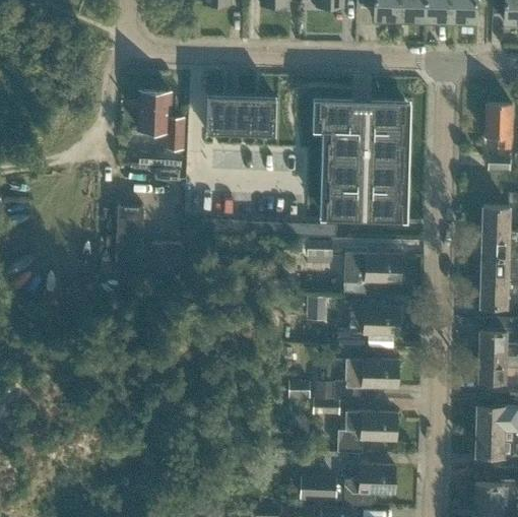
[(344,0),(317,0),(317,8),(344,8),(344,0)]
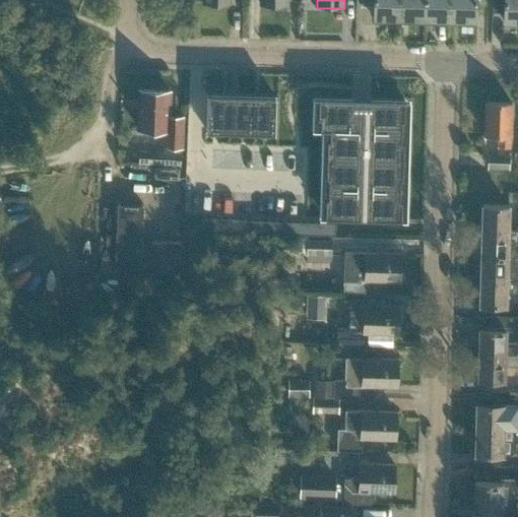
[(401,0),(375,0),(375,21),(401,22),(401,0)]
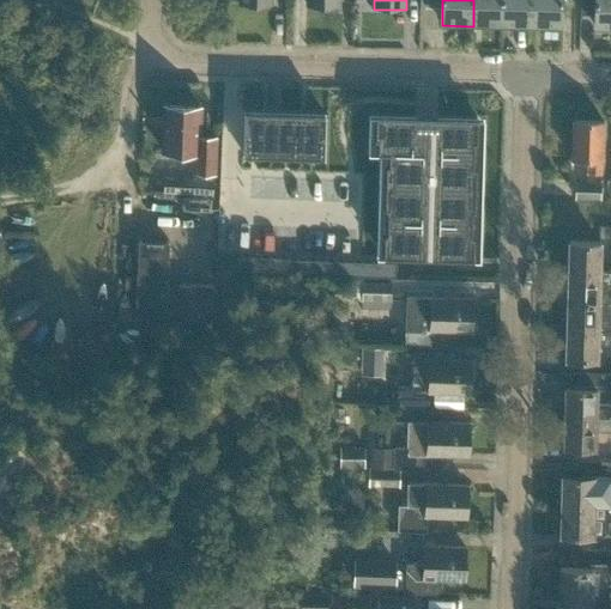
[(503,26),(503,0),(473,0),(473,26),(503,26)]
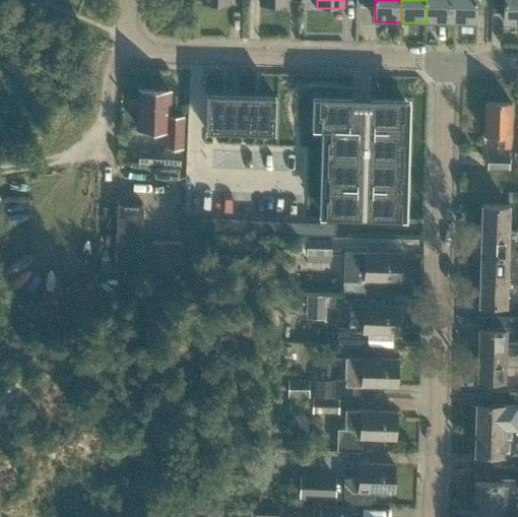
[(451,23),(451,0),(427,0),(427,22),(451,23)]
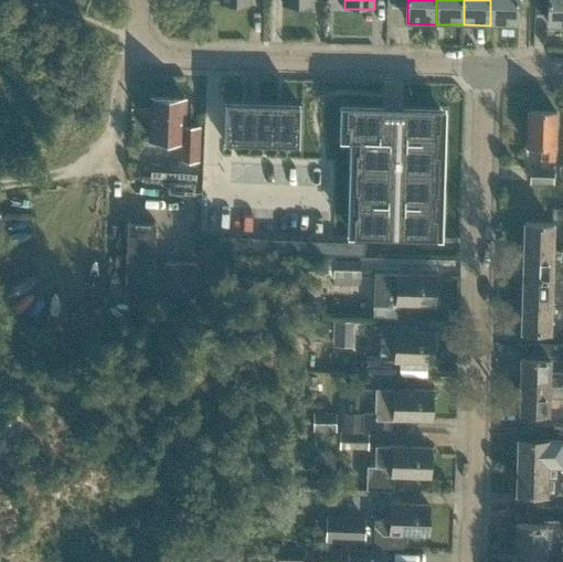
[(490,0),(490,25),(519,25),(519,0),(490,0)]
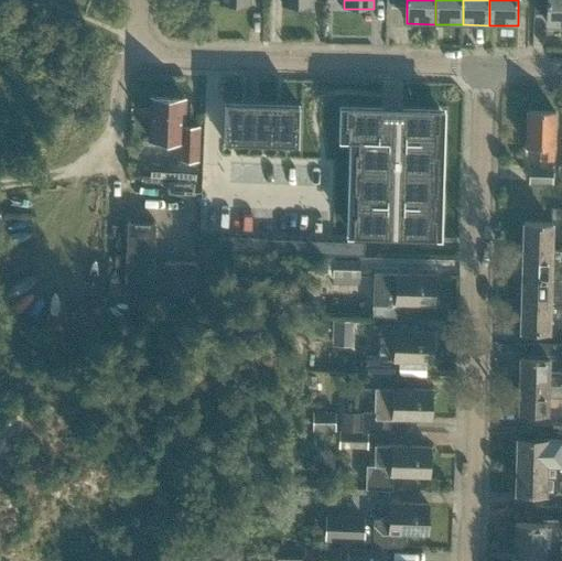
[(561,0),(536,0),(536,14),(549,15),(549,27),(561,27),(561,0)]
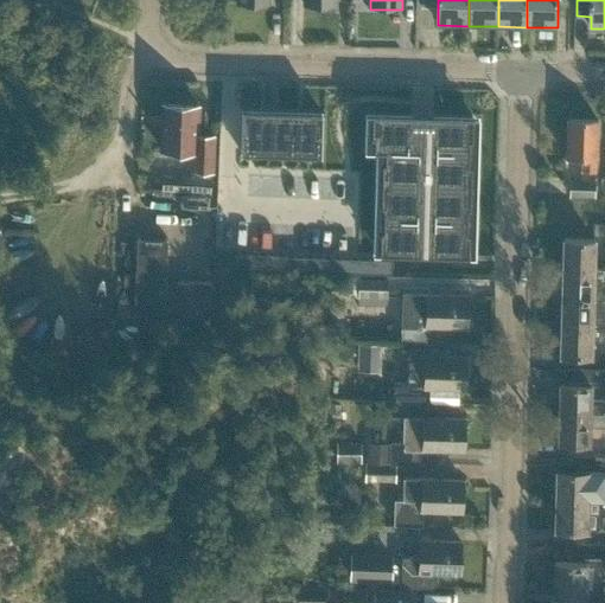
[(201,109),(166,107),(164,154),(196,155),(195,174),(214,174),(216,139),(199,139),(201,109)]
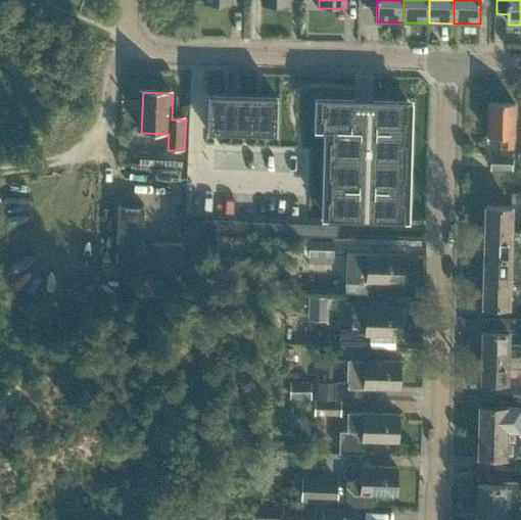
[(209,99),(208,136),(232,136),(233,99),(209,99)]
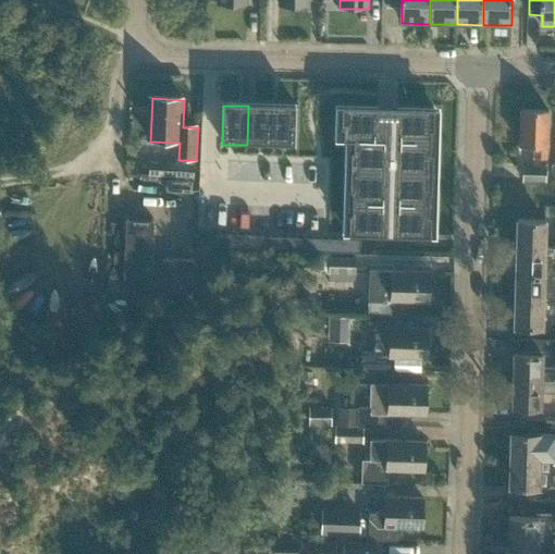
[(248,106),(247,145),(270,146),(271,107),(248,106)]
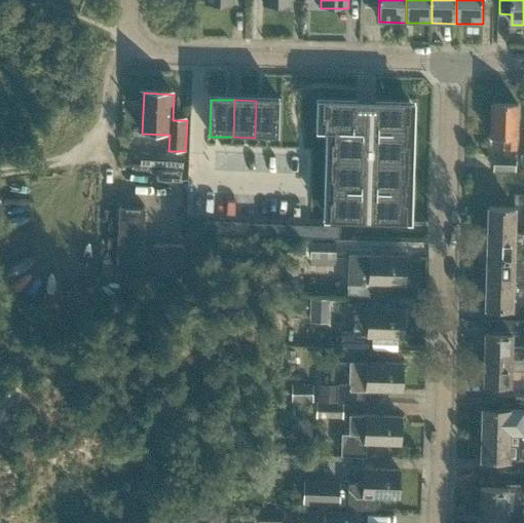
[(256,101),(255,138),(278,139),(279,102),(256,101)]
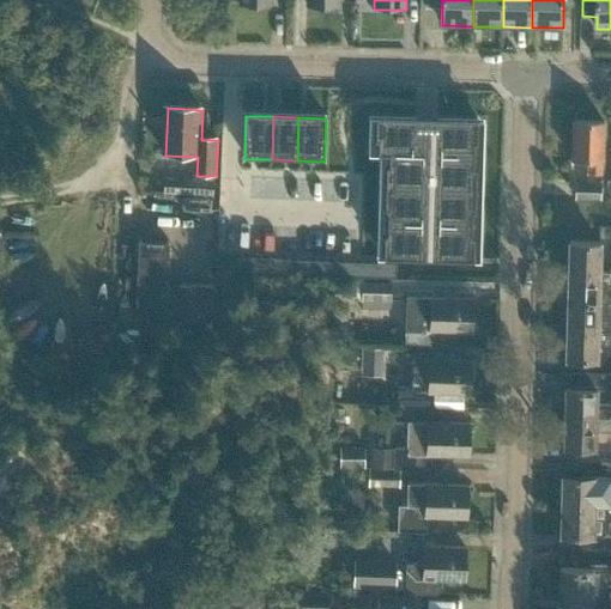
[(377,120),(377,142),(380,142),(380,157),(391,157),(391,169),(388,168),(387,212),(389,212),(388,237),(386,237),(385,260),(475,262),(476,239),(473,239),(473,214),(477,214),(478,171),(475,171),(476,145),(478,145),(479,122),(377,120)]
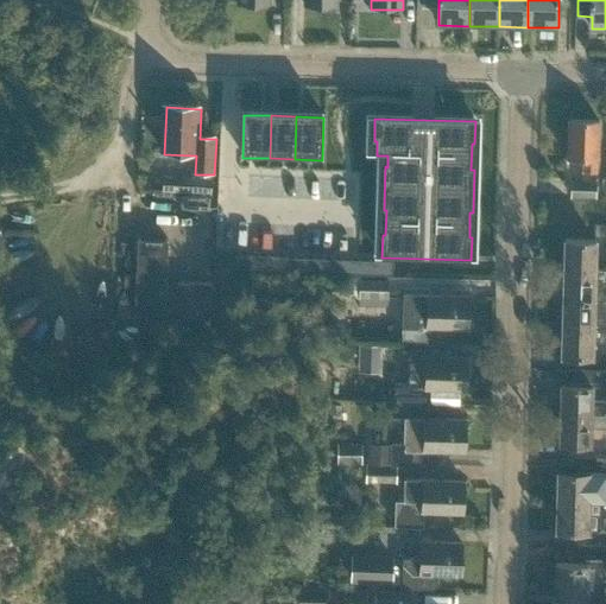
[(570,124),(569,161),(585,161),(585,175),(599,175),(599,161),(600,161),(601,125),(570,124)]
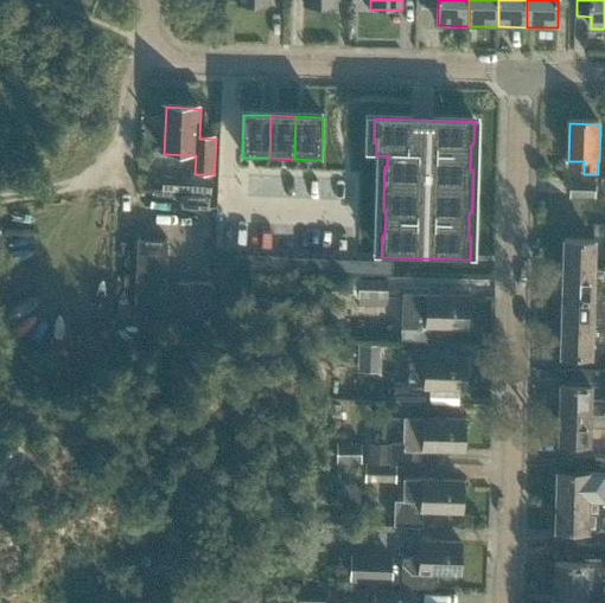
[(193,181),(193,196),(212,197),(214,181),(193,181)]
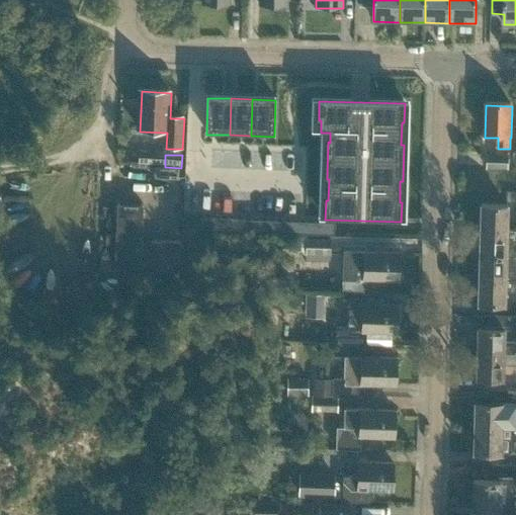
[(489,157),(488,170),(510,171),(510,158),(498,157),(489,157)]
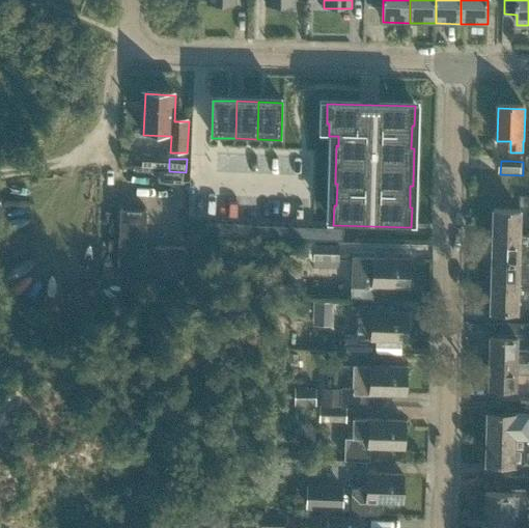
[(121,212),(119,280),(185,282),(187,250),(147,249),(148,213),(121,212)]
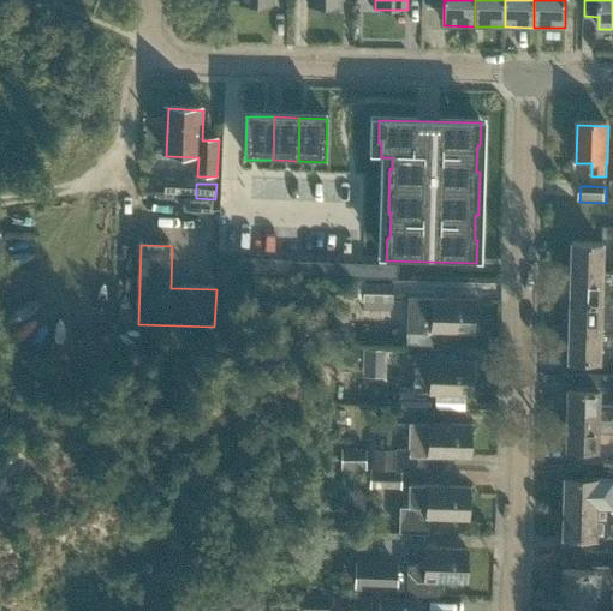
[(572,275),(603,276),(603,246),(573,245),(572,275)]
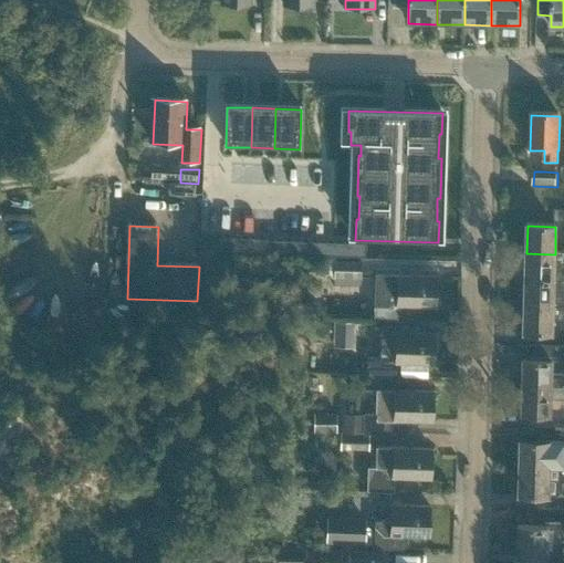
[(204,239),(202,253),(212,253),(212,240),(204,239)]
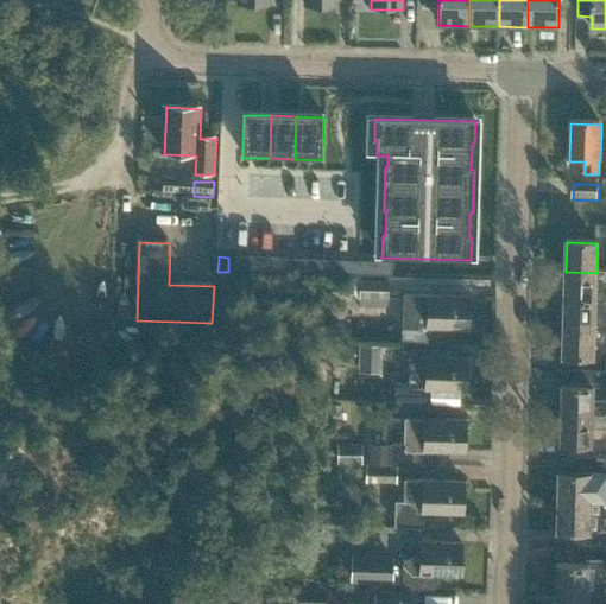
[(228,258),(228,272),(237,272),(238,258),(228,258)]
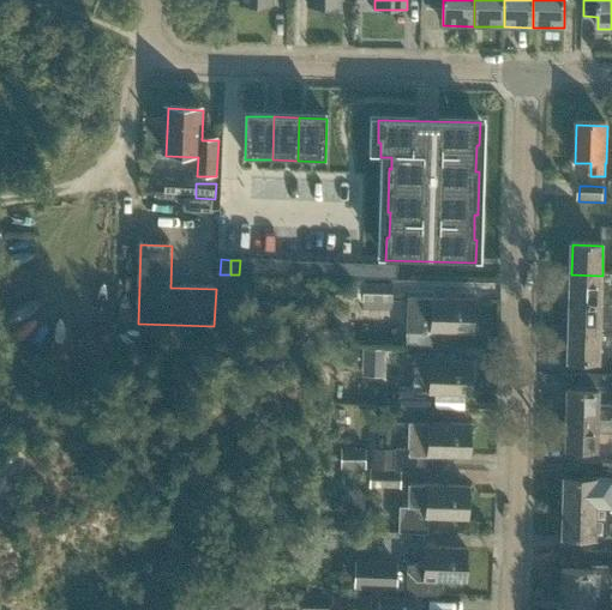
[(240,260),(239,275),(249,276),(250,260),(240,260)]
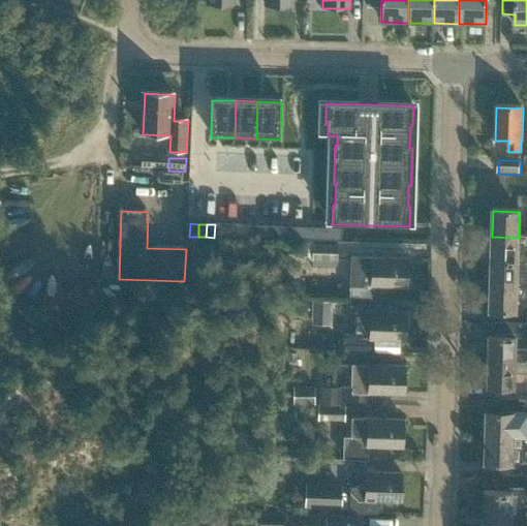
[(215,224),(214,238),(222,238),(222,225),(215,224)]
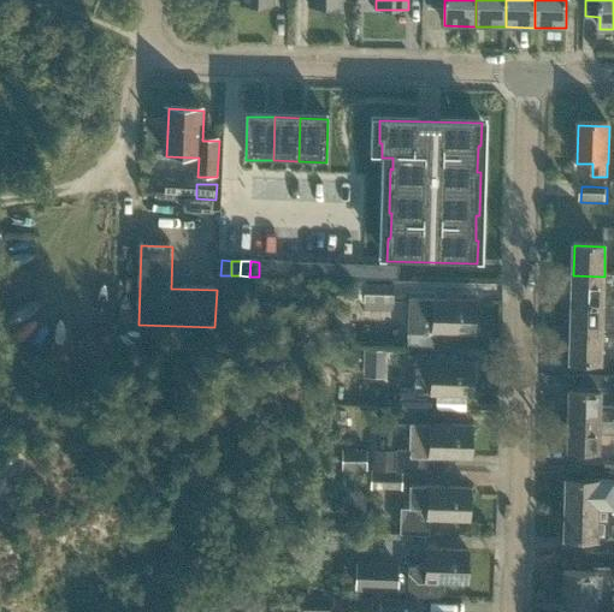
[(259,262),(259,277),(269,277),(269,262),(259,262)]
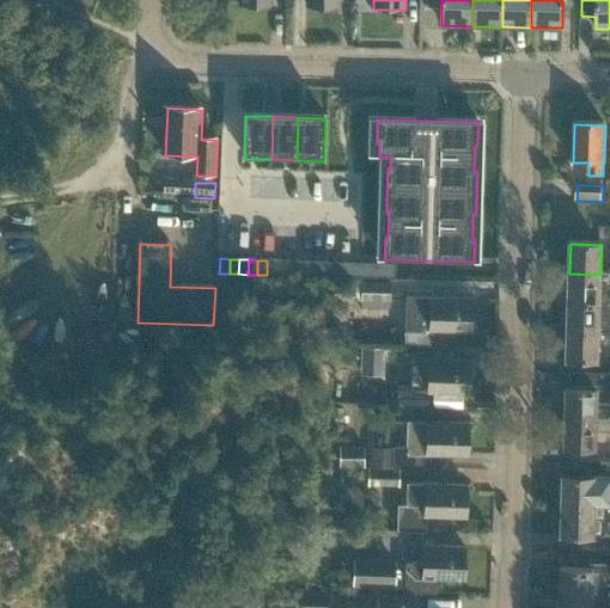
[(267,260),(267,275),(275,276),(276,260),(267,260)]
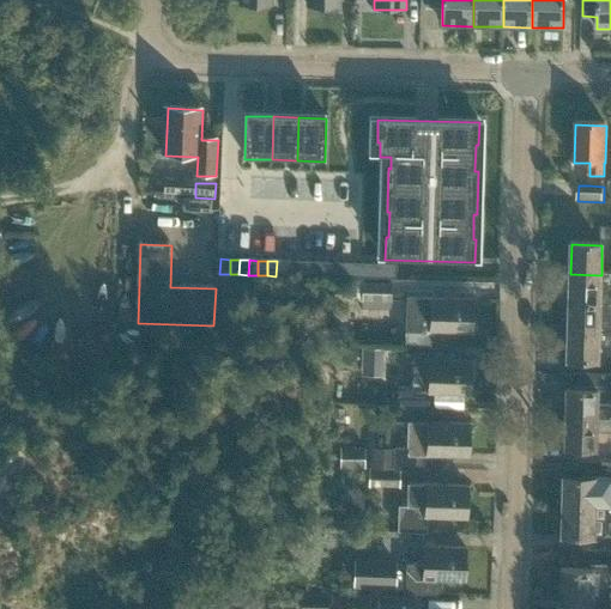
[(277,261),(276,276),(285,276),(286,262),(277,261)]
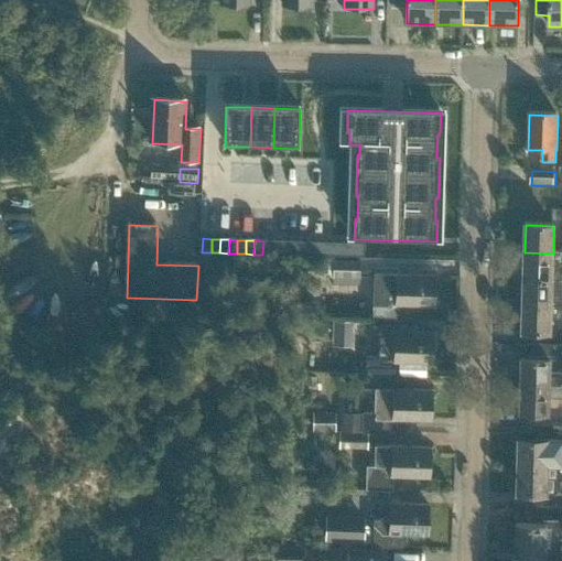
[(263,241),(262,255),(271,255),(272,241),(263,241)]
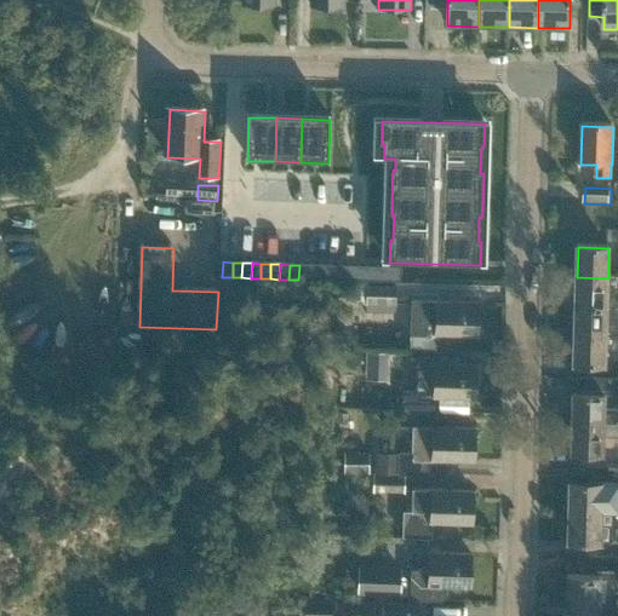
[(299,265),(298,280),(308,281),(308,265),(299,265)]
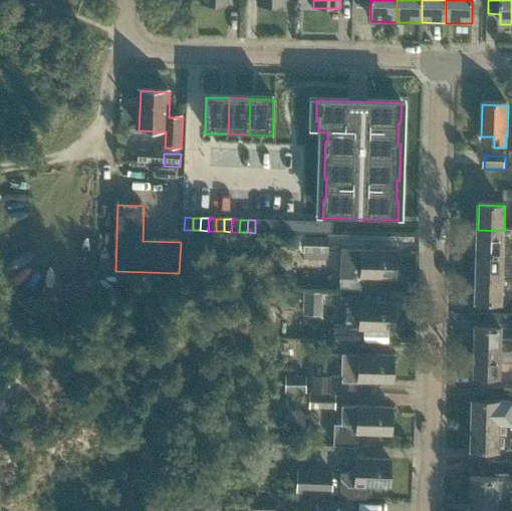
[(255,220),(255,233),(263,233),(263,221),(255,220)]
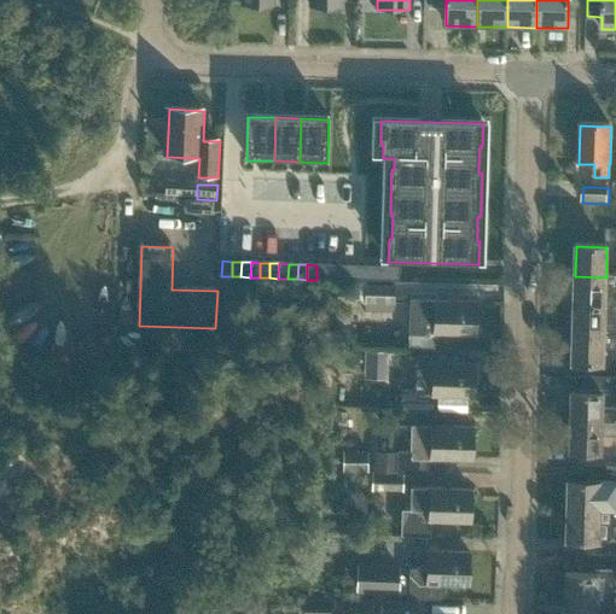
[(317,265),(317,280),(325,280),(326,265),(317,265)]
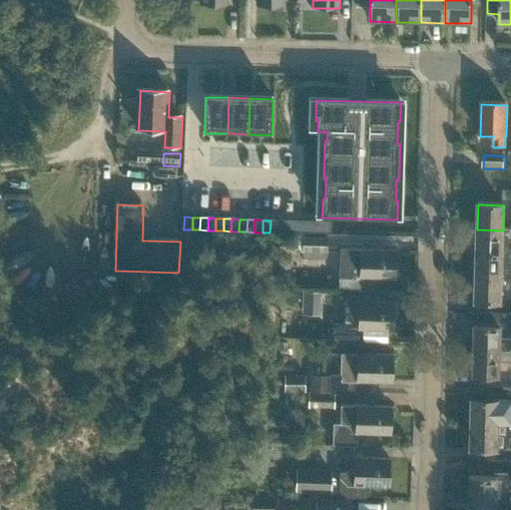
[(271,220),(270,232),(278,233),(279,220),(271,220)]
